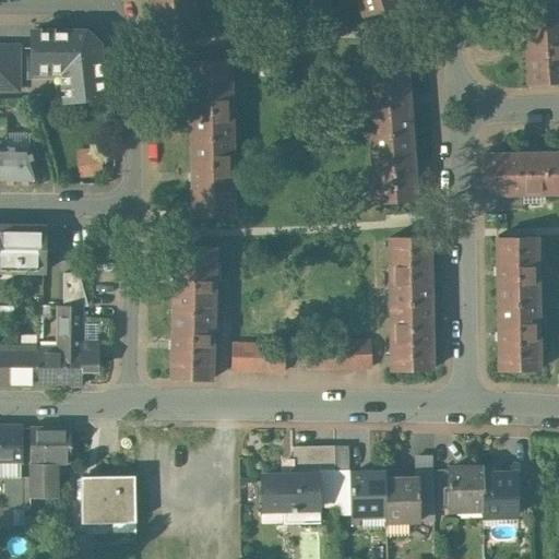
[(189,0),(150,0),(157,35),(194,28),(189,0)]
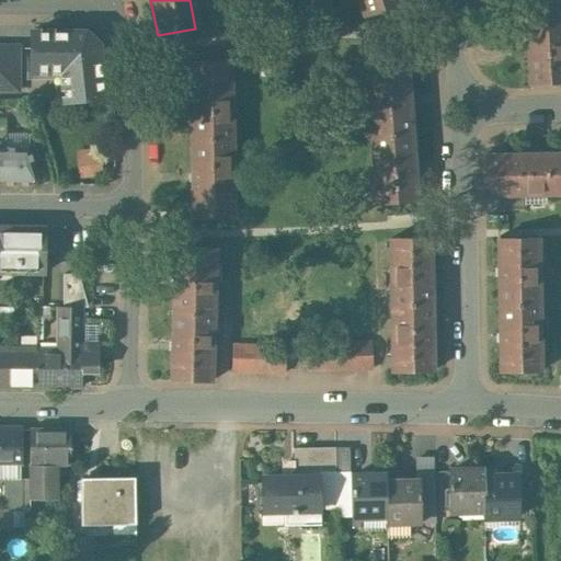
[(356,0),(362,18),(399,6),(397,0),(356,0)]
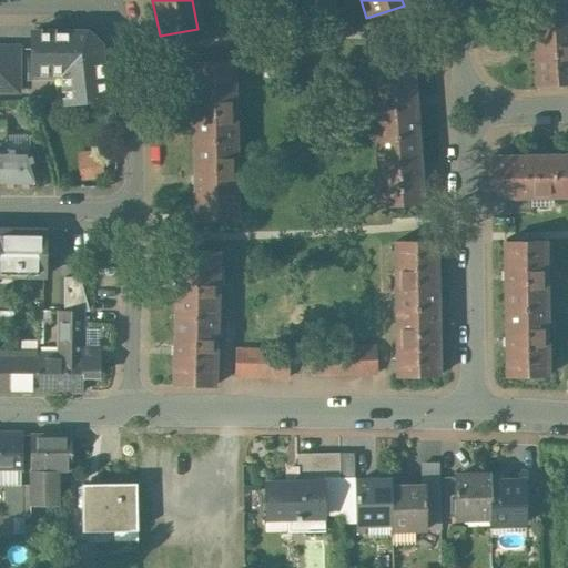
[(567,0),(529,0),(537,87),(567,83),(567,0)]
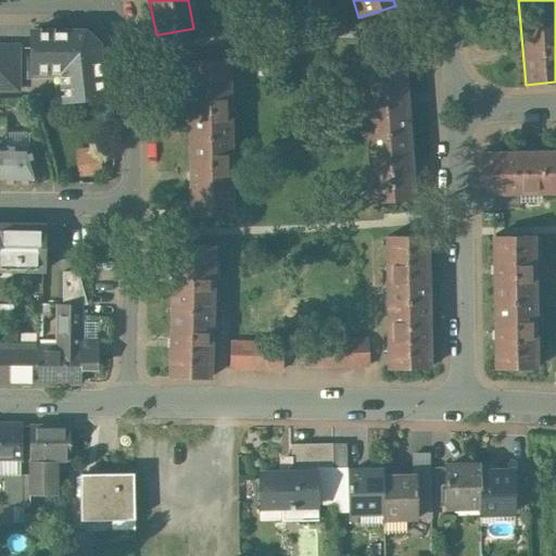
[(97,43),(85,33),(30,33),(30,72),(61,72),(64,101),(103,97),(97,43)]
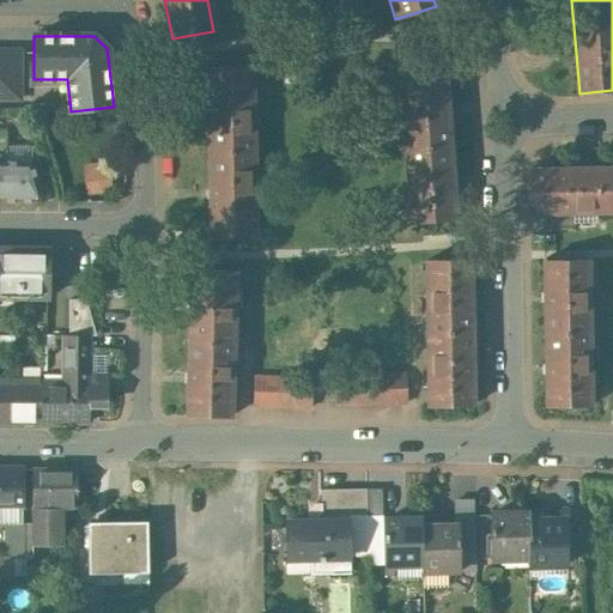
[(20,52),(0,50),(0,98),(19,99),(20,52)]
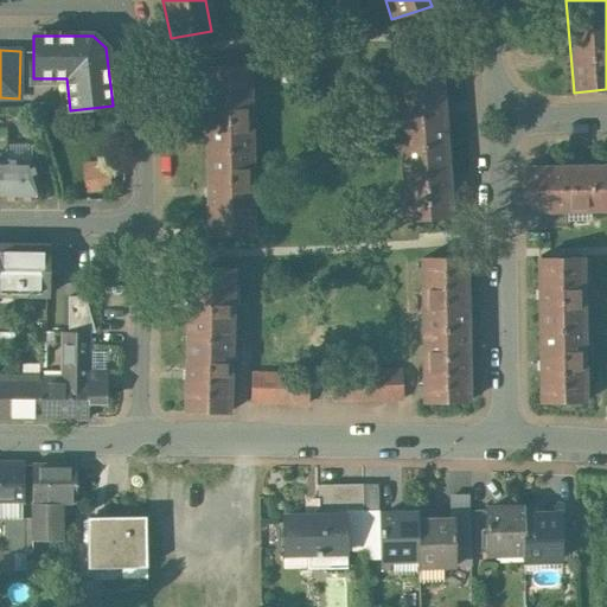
[(250,234),(247,66),(204,66),(204,109),(206,192),(206,235),(250,234)]
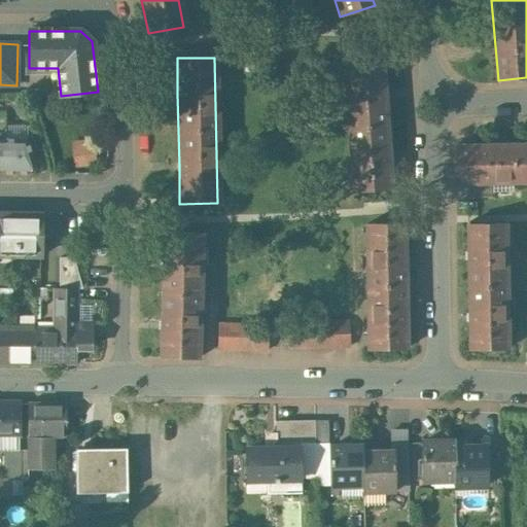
[(381,66),(342,68),(352,191),(389,189),(387,159),(383,97),(381,66)]
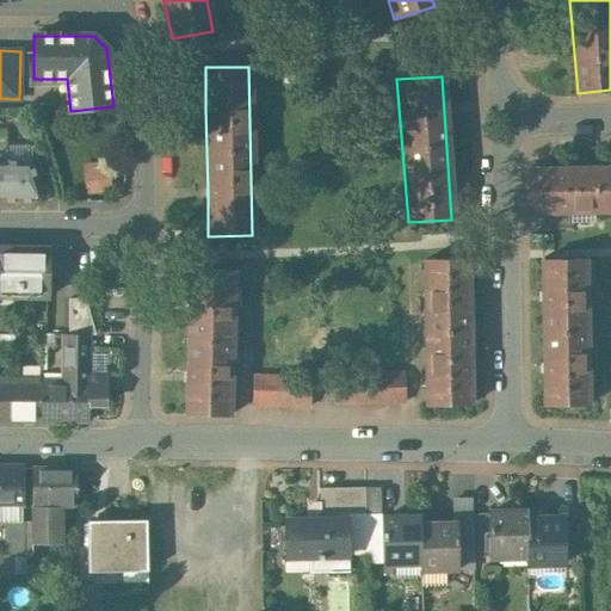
[(30,162),(6,162),(6,150),(2,150),(0,149),(0,199),(32,201),(38,192),(30,162)]
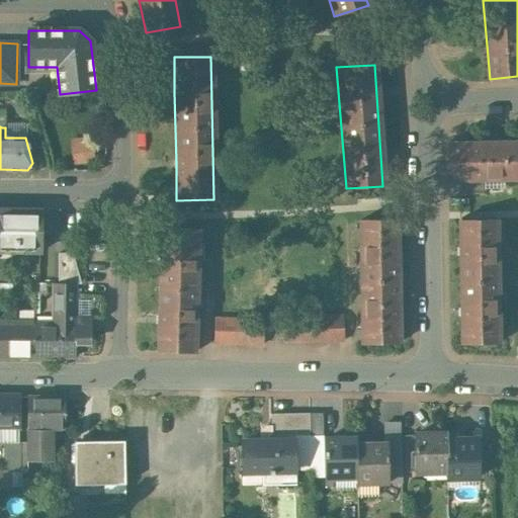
[(95,137),(73,137),(74,163),(96,162),(95,137)]
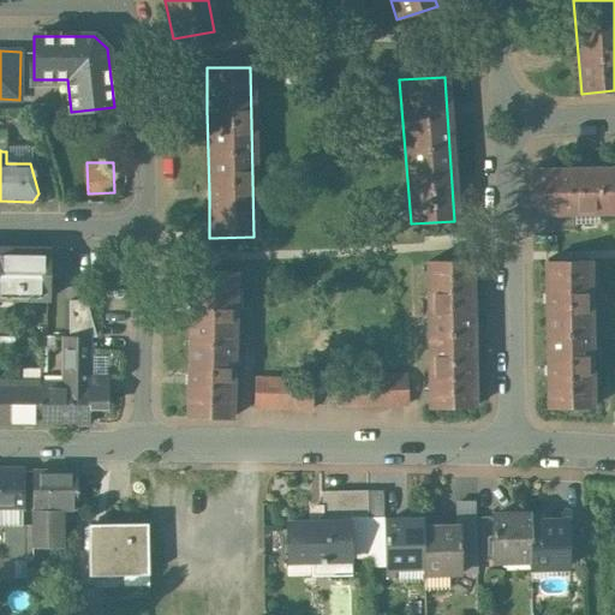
[(614,169),(529,171),(530,213),(614,212),(614,169)]
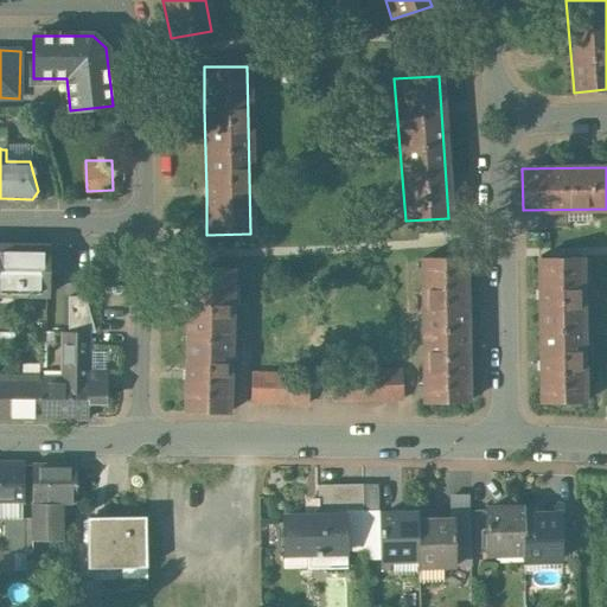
[(50,248),(0,247),(0,295),(49,296),(49,294),(45,294),(45,282),(49,282),(50,248)]
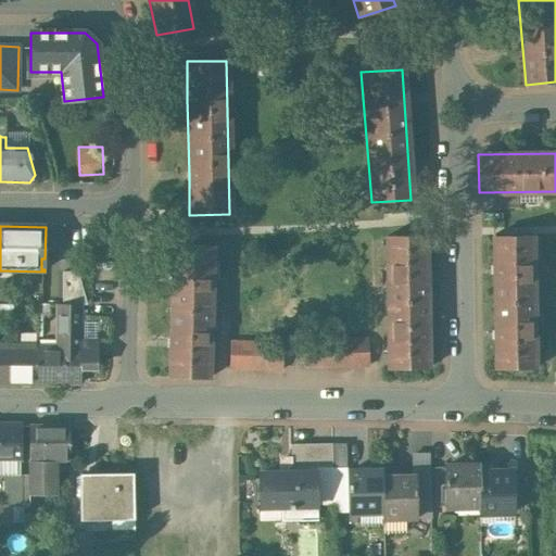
[(532,236),(492,237),(493,269),(494,336),(494,369),(533,368),(532,236)]
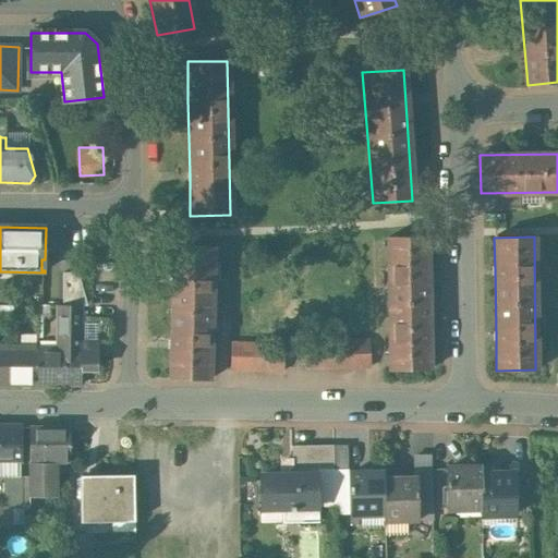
[(426,238),(386,238),(388,370),(428,370),(427,337),(427,270),(426,238)]
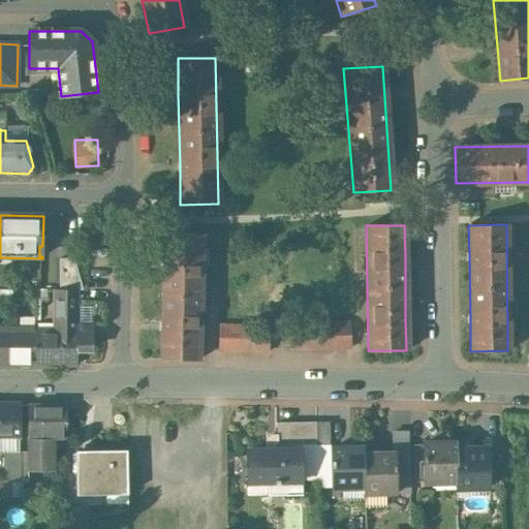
[(199,360),(203,234),(164,234),(163,265),(162,327),(161,359),(199,360)]
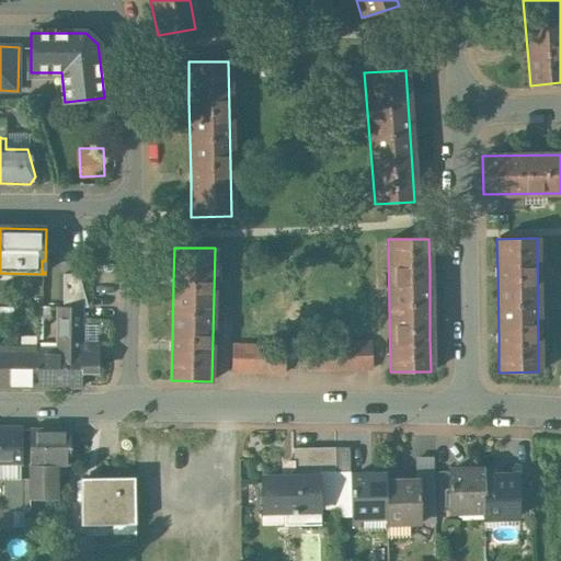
[(80,300),(80,274),(66,274),(66,300),(80,300)]
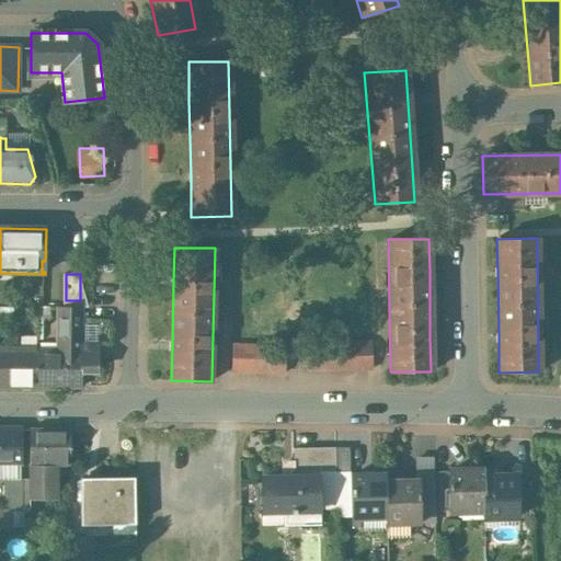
[(60,306),(60,312),(58,312),(59,323),(59,350),(37,350),(37,386),(83,386),(83,370),(99,370),(99,343),(83,343),(83,324),(83,323),(81,323),(81,311),(81,306),(60,306)]
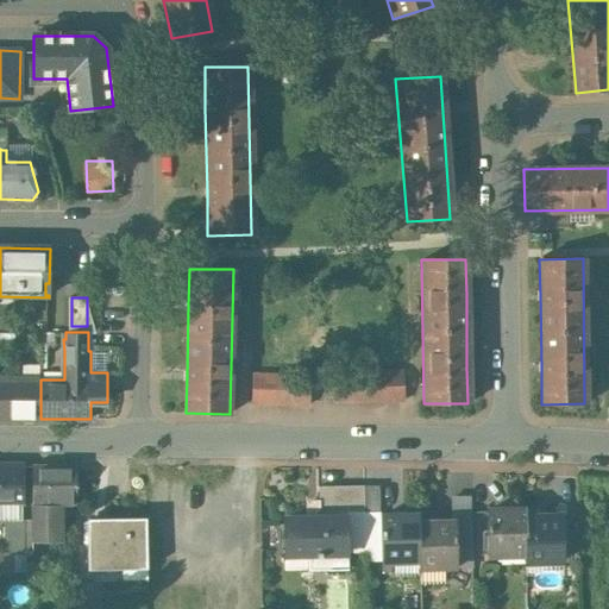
[(14,334),(0,333),(0,368),(14,369),(14,334)]
